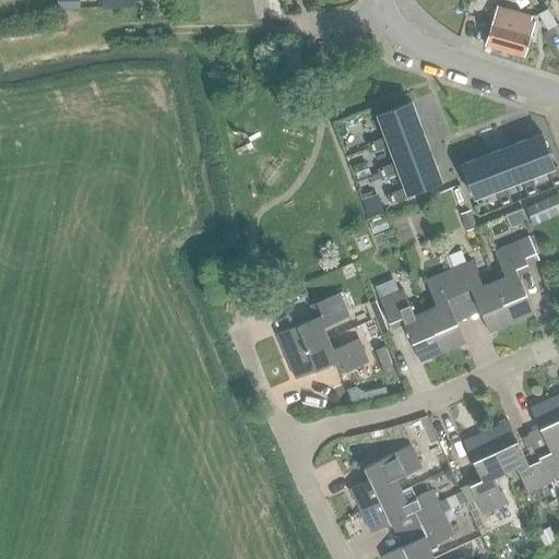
[(102,0),(102,9),(133,8),(133,0),(102,0)]
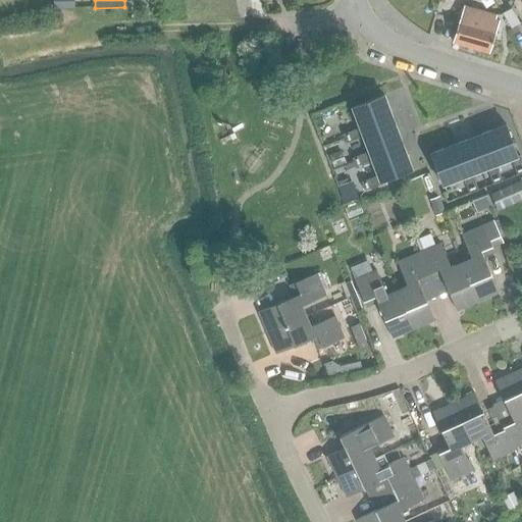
[(454,43),(490,53),(500,21),(497,20),(498,15),(464,6),(454,43)]
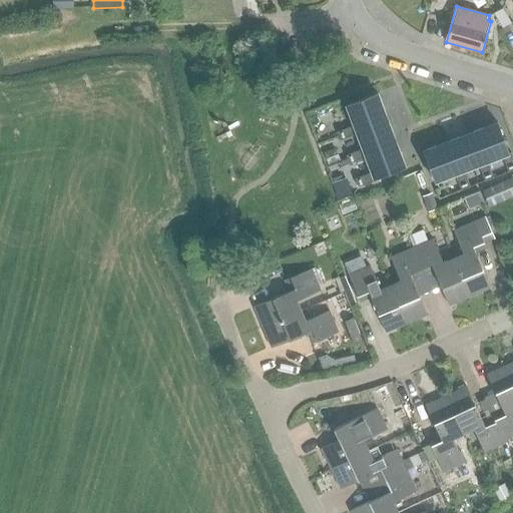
[(356,131),(387,119),(377,94),(347,106),(354,126),(338,132),(341,141),(358,134),(356,131)]
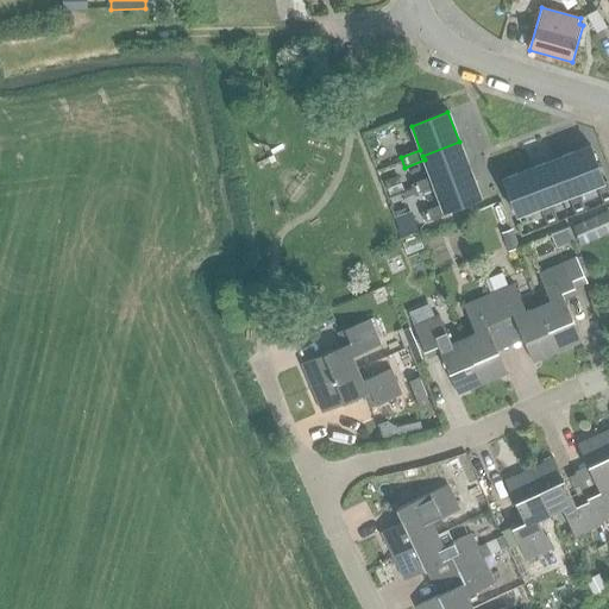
[(433,183),(470,169),(459,142),(422,156),(425,159),(431,177),(410,186),(415,195),(434,188),(433,183)]
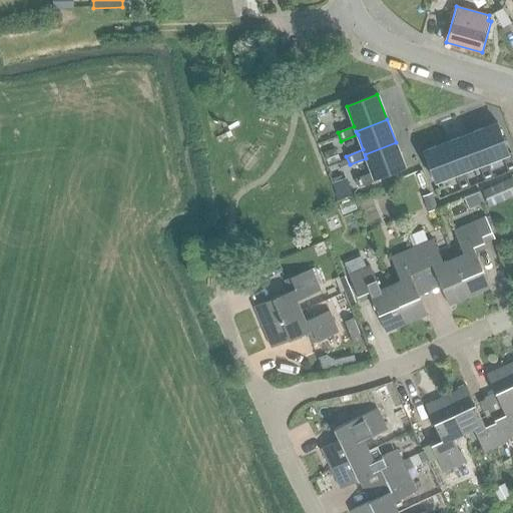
[(508,153),(497,123),(473,133),(484,163),(488,162),(503,156),(509,154),(508,153)]
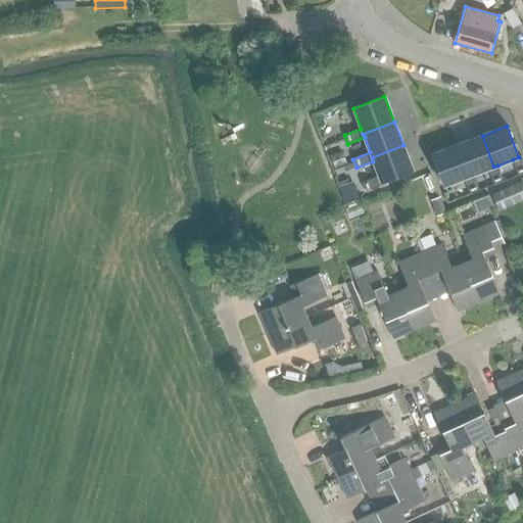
[(493,167),(482,136),(458,145),(470,176),(473,175),(488,169),(493,167)]
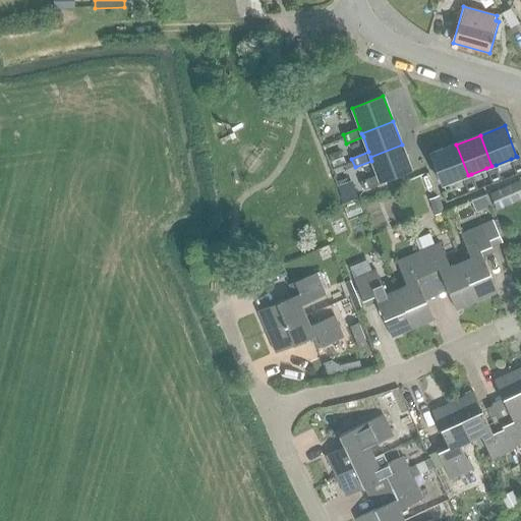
[(381,182),(411,170),(402,145),(370,157),(371,161),(378,176),(360,182),(364,191),(382,184),(381,182)]
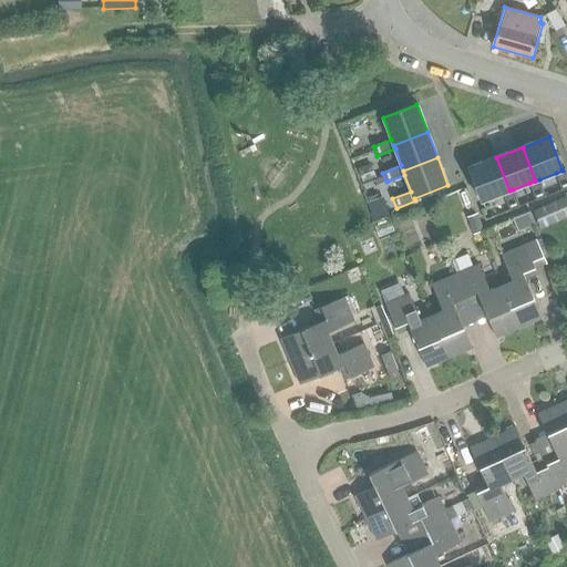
[(509,191),(496,157),(468,167),(482,202),(503,193),(509,191)]
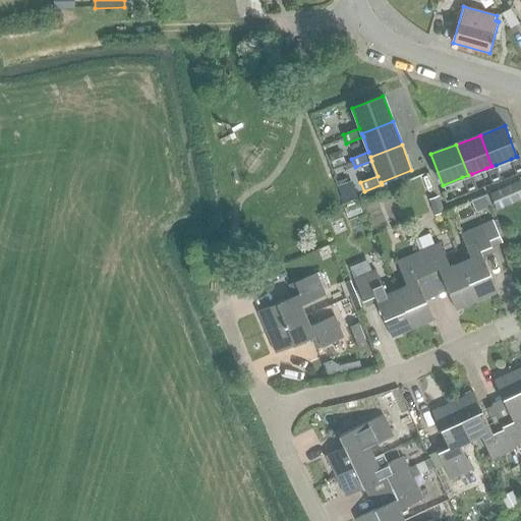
[(334,167),(347,162),(343,152),(330,157),(334,167)]
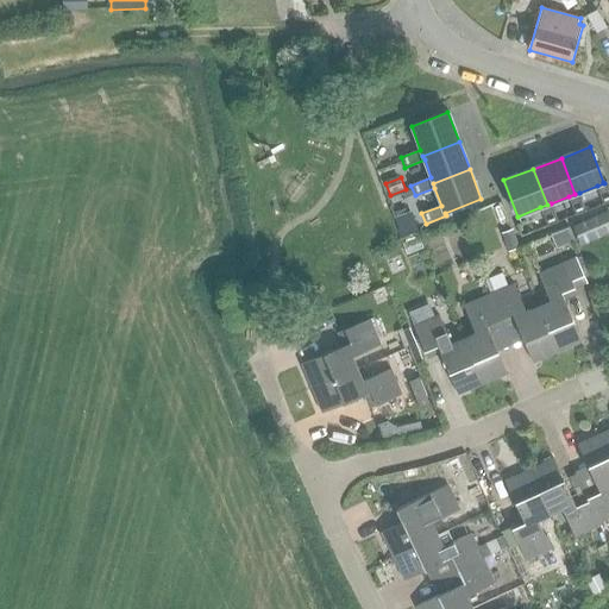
[(408,213),(394,219),(402,240),(420,233),(413,212),(408,213)]
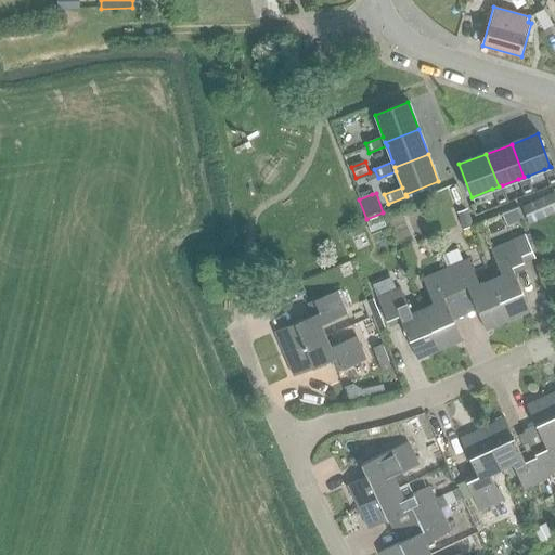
[(554,196),(554,194),(523,207),(529,223),(554,213),(554,196)]
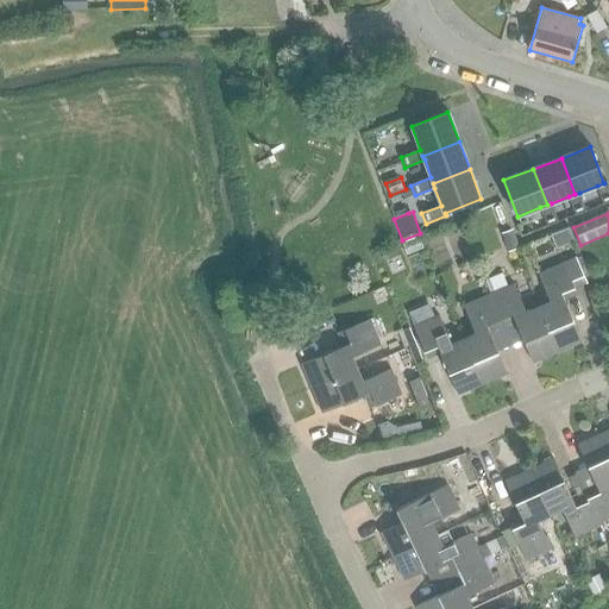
[(520,249),(514,230),(502,233),(508,252),(520,249)]
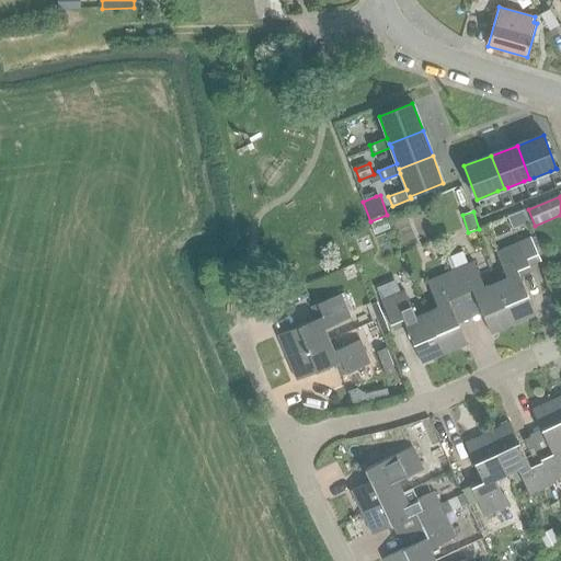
[(514,325),(536,316),(519,276),(533,272),(530,266),(541,262),(530,238),(496,252),(507,277),(496,283),(514,325)]
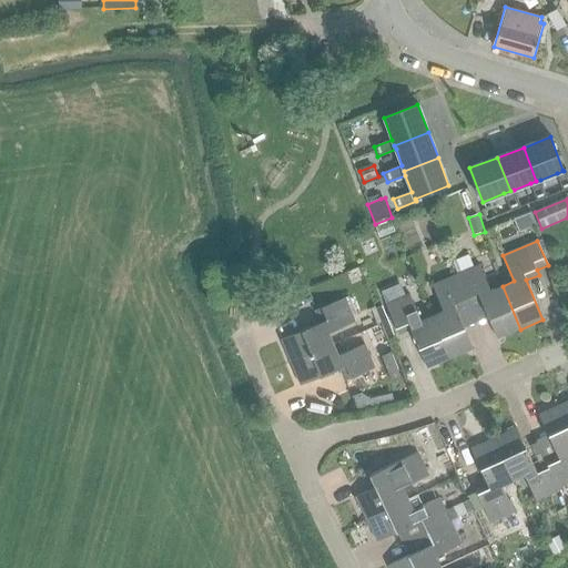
[(520,330),(503,286),(490,291),(480,265),(457,275),(469,305),(480,300),(497,338),(520,330)]
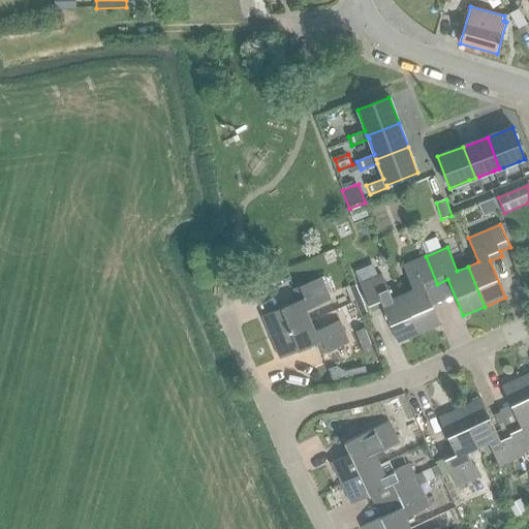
[(426,288),(437,284),(426,256),(403,266),(413,289),(403,294),(419,334),(441,325),(426,288)]
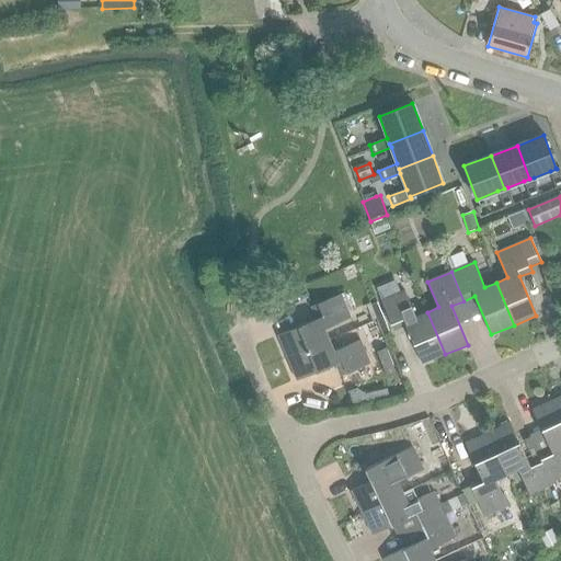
[(445,354),(427,312),(415,317),(405,292),(381,301),(393,330),(405,325),(423,364),(445,354)]
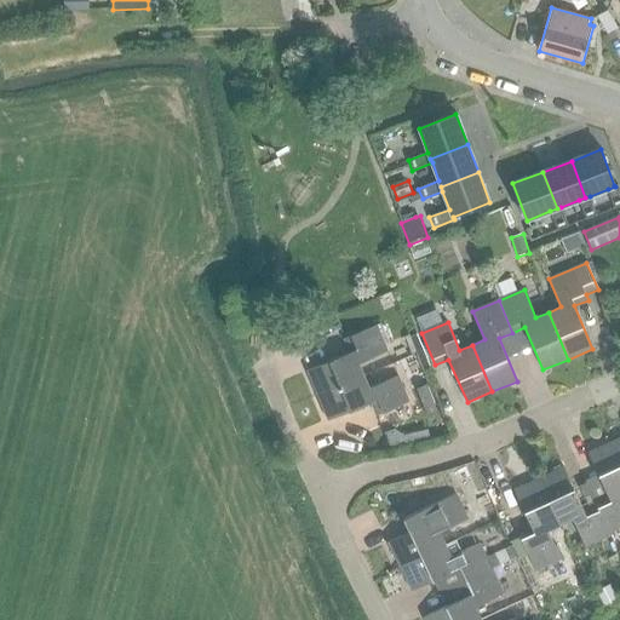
[(319,399),(366,378),(360,363),(388,351),(377,326),(345,339),(350,352),(308,371),(319,399)]
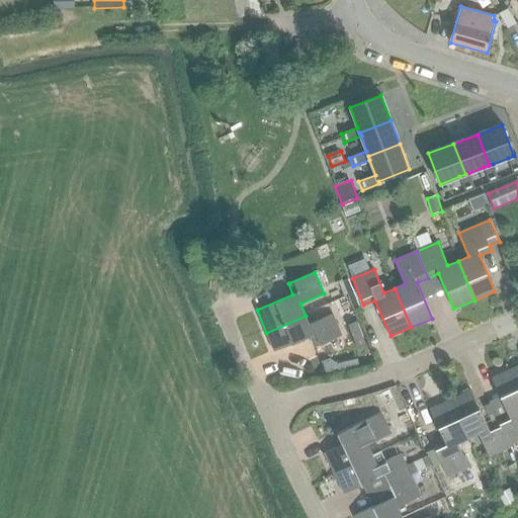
[(306,316),(266,333),(274,351),(311,336),(315,347),(342,336),(333,315),(309,325),(306,316)]
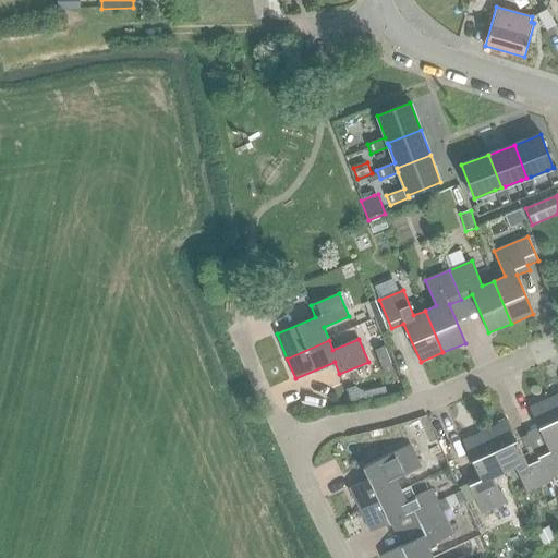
[(374,350),(384,375),(395,372),(385,347),(374,350)]
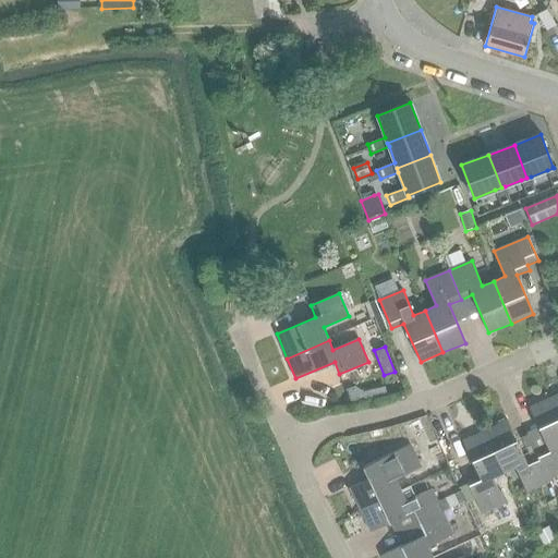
[(354,385),(346,387),(351,402),(366,398),(363,389),(354,385)]
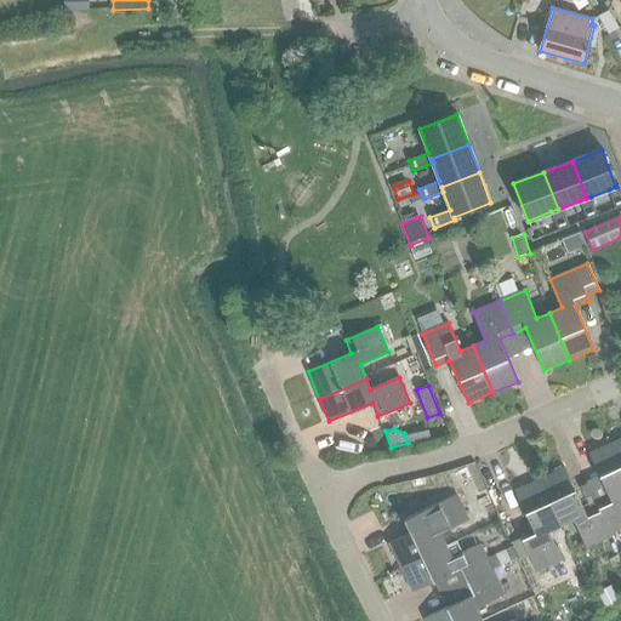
[(620,455),(615,442),(590,454),(609,496),(597,501),(613,533),(620,528),(620,455)]
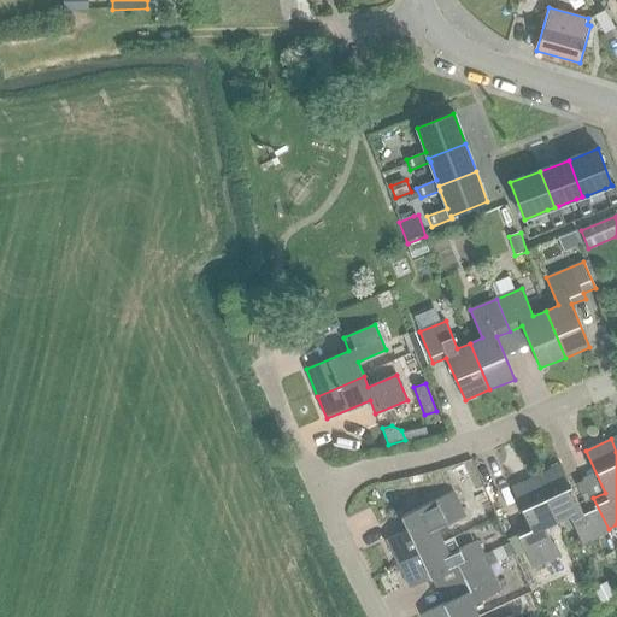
[(609,529),(593,498),(592,499),(593,501),(581,507),(562,465),(538,476),(559,522),(570,517),(583,545),(609,533),(607,530),(609,529)]
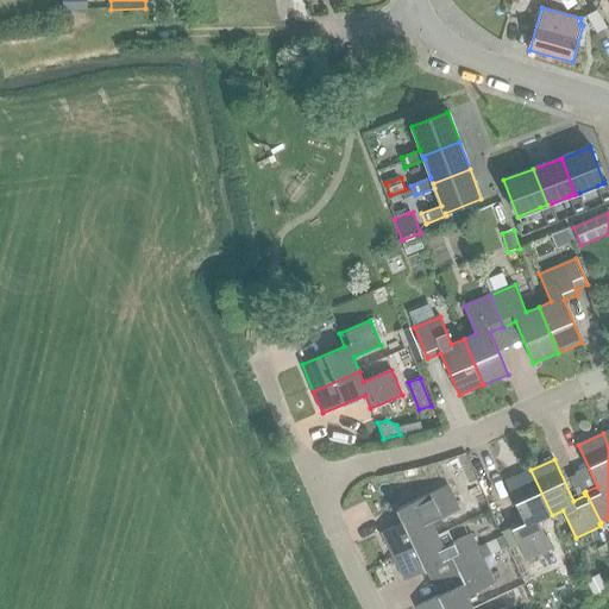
[(539,521),(552,515),(531,470),(506,481),(525,523),(512,529),(526,560),(551,548),(539,521)]
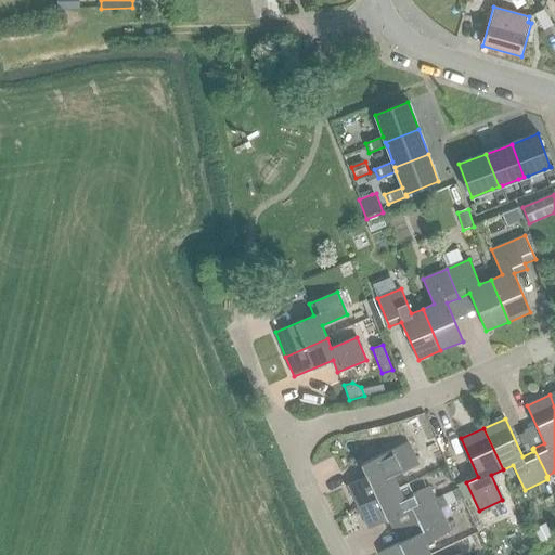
[(359,507),(400,488),(395,477),(418,465),(408,442),(381,455),(362,464),(368,476),(348,486),(359,507)]
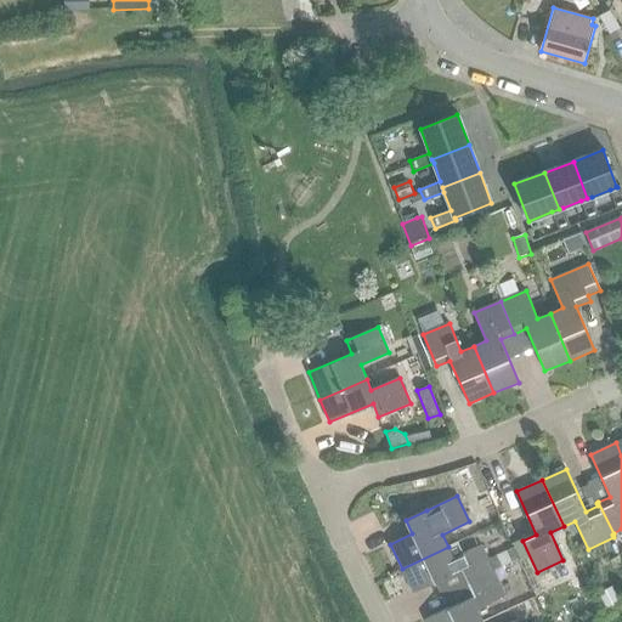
[(462,587),(493,572),(481,546),(453,559),(448,547),(402,569),(413,593),(456,574),(462,587)]
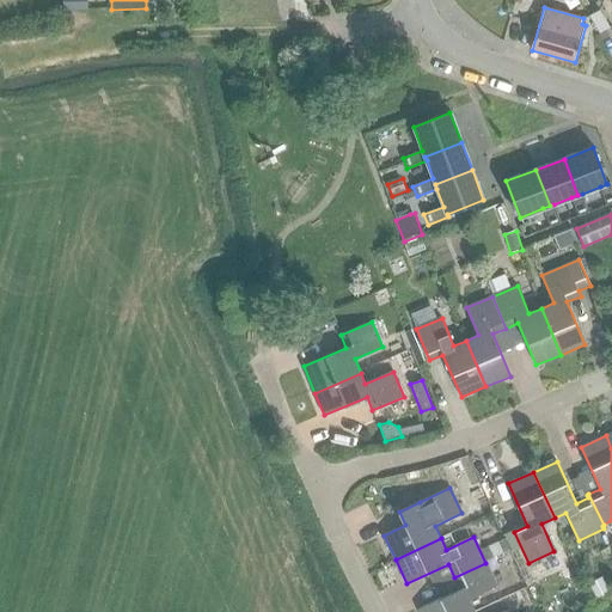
[(497,587),(485,563),(454,577),(460,589),(418,609),(420,611),(476,611),(470,600),(497,587)]
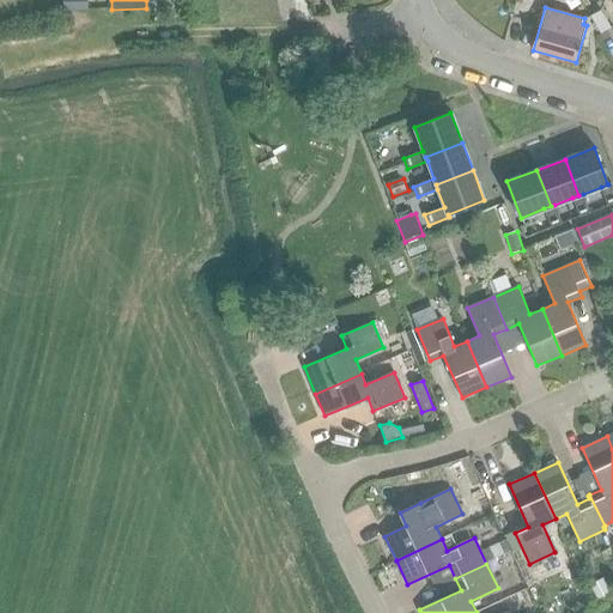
[(604,578),(590,586),(599,601),(612,595),(604,578)]
